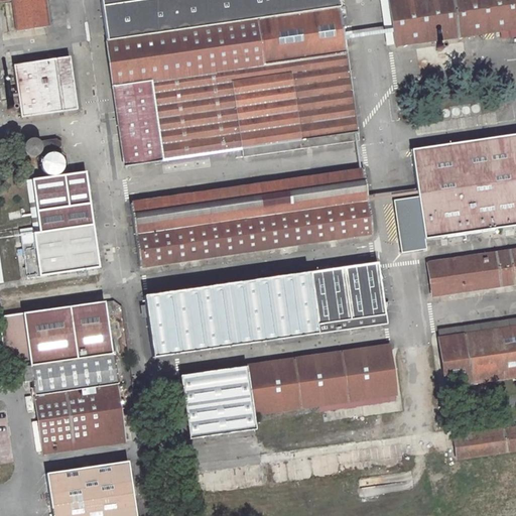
[(0,0),(0,1),(4,1),(9,31),(49,25),(45,0),(0,0)]
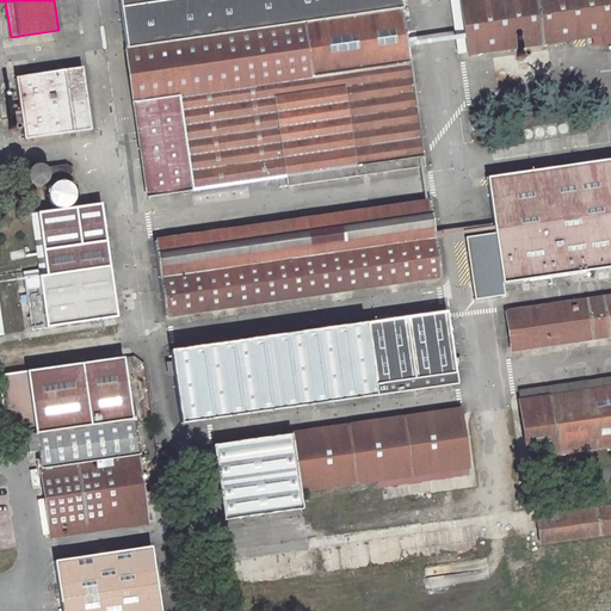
[(400,0),(121,0),(149,193),(288,174),(289,185),(424,165),(400,0)]
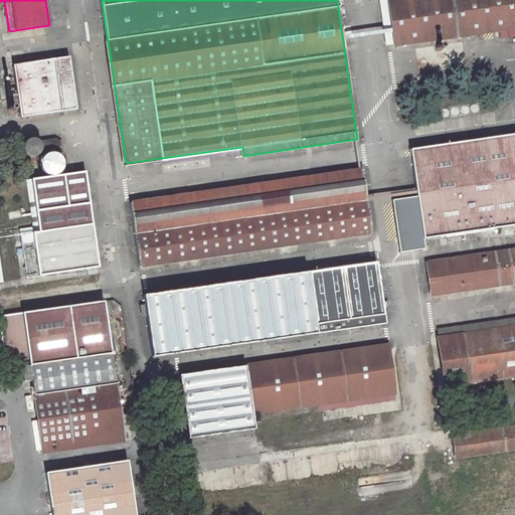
[(378,0),(385,45),(394,44),(387,0),(378,0)]
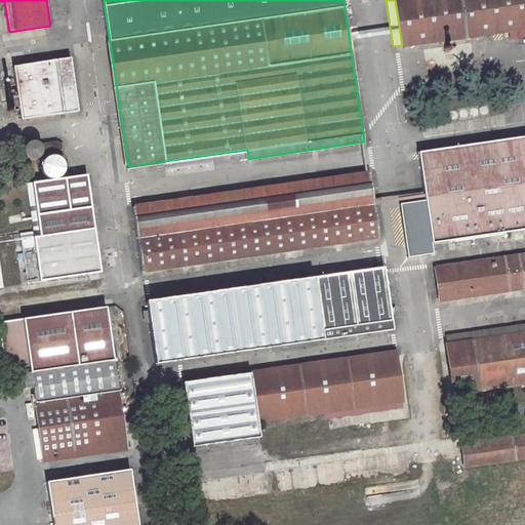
[(524,0),(395,0),(402,45),(446,39),(510,31),(512,40),(524,37),(524,135),(417,152),(432,243),(524,229),(524,252),(436,267),(440,298),(524,286),(524,331),(447,342),(454,391),(524,380),(524,0)]
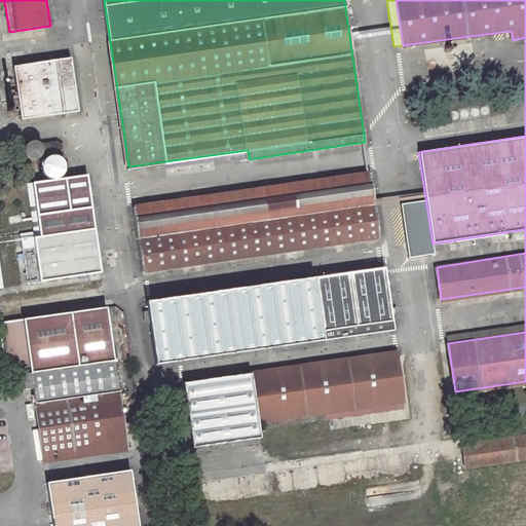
[(14,66),(19,97),(11,98),(12,108),(11,108),(11,110),(11,111),(11,113),(13,114),(15,114),(17,113),(19,111),(21,111),(22,119),(78,110),(71,58),(14,66)]
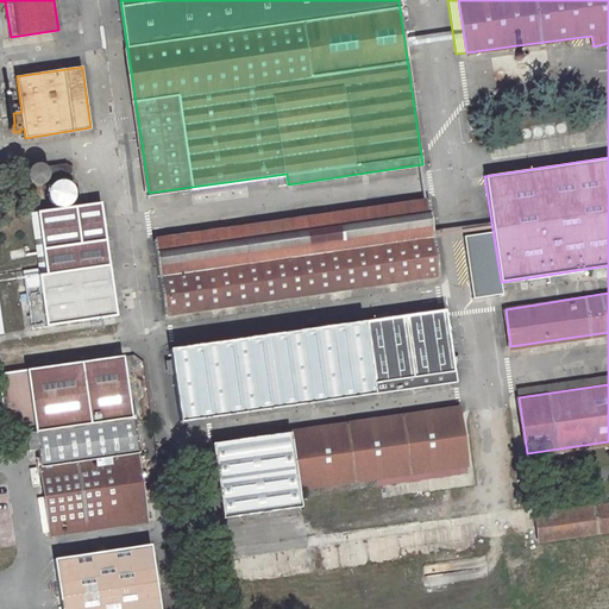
[(510,158),(512,146),(490,145),(490,156),(510,158)]
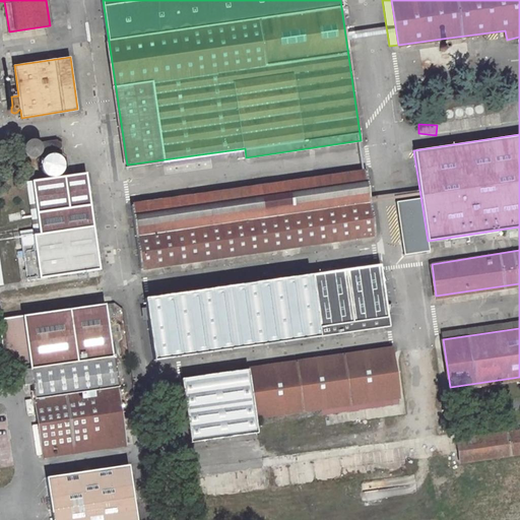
[(27,143),(25,147),(24,147),(24,149),(24,151),(25,155),(28,158),(31,159),(35,160),(37,159),(40,158),(43,155),(44,154),(44,152),(45,150),(43,145),(41,143),(39,141),(37,140),(31,141),(27,143)]
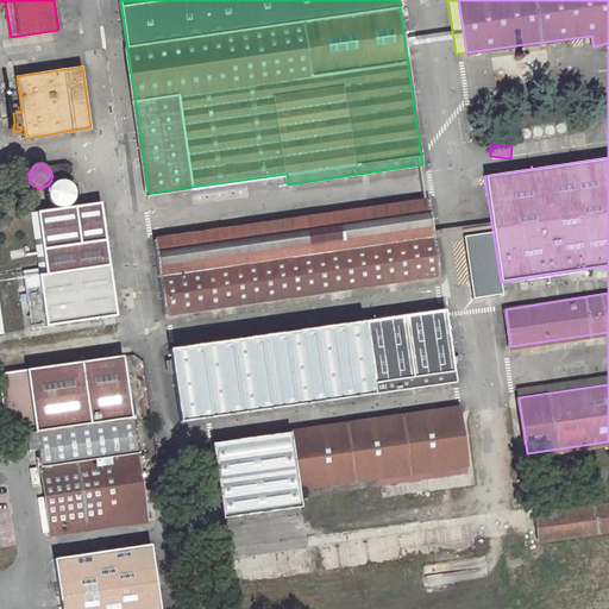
[(63,174),(66,176),(69,177),(71,177),(73,176),(75,174),(75,173),(75,170),(75,168),(73,165),(70,164),(68,164),(67,165),(63,167),(63,171),(63,174)]
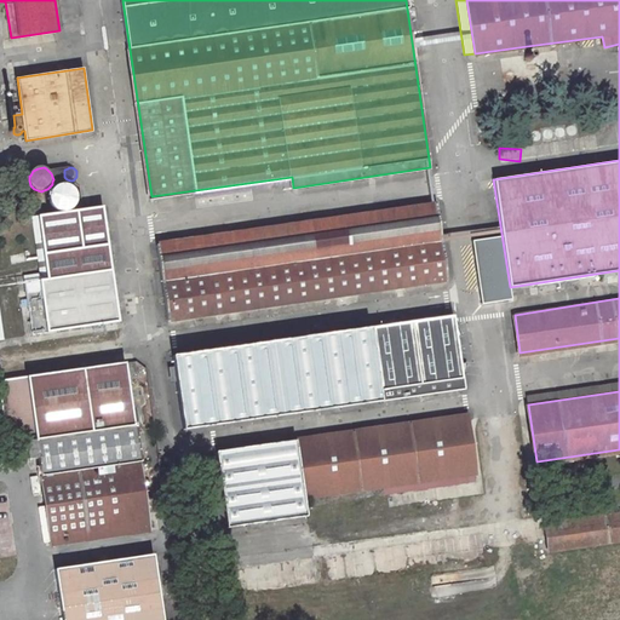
[(436,204),(159,244),(170,317),(447,277),(436,204)]
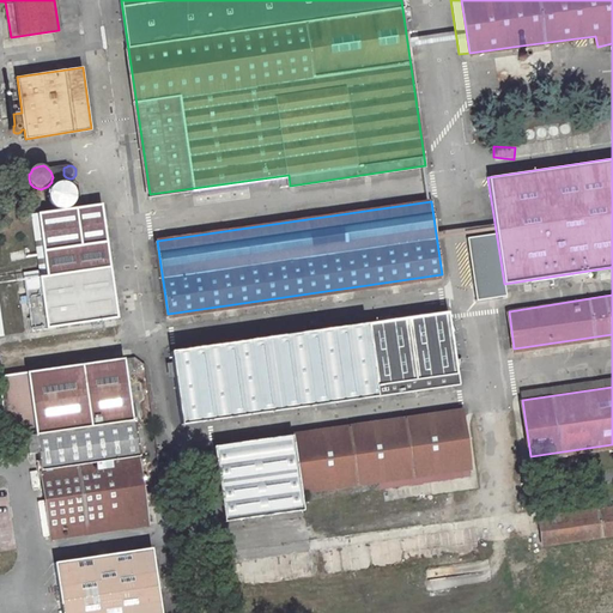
[(103,204),(40,213),(48,275),(25,279),(32,329),(120,316),(103,204)]
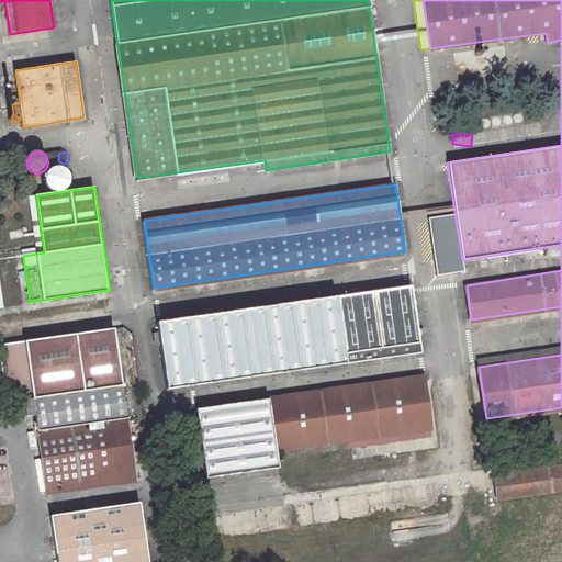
[(412,284),(158,321),(168,388),(422,351),(412,284)]
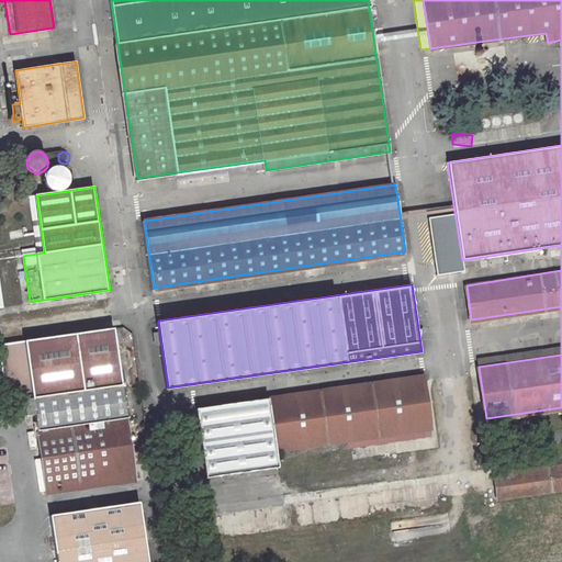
[(136,479),(127,417),(130,416),(124,384),(123,385),(114,327),(0,344),(0,353),(7,398),(24,396),(25,406),(35,405),(36,412),(47,492),(136,479)]
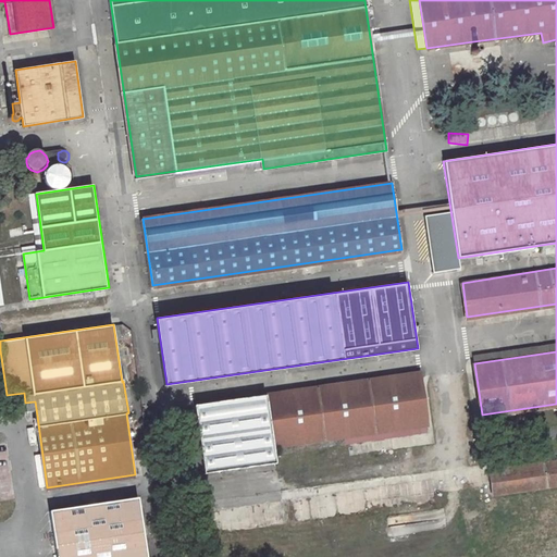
[(556,343),(472,355),(474,363),(556,351),(556,343)]
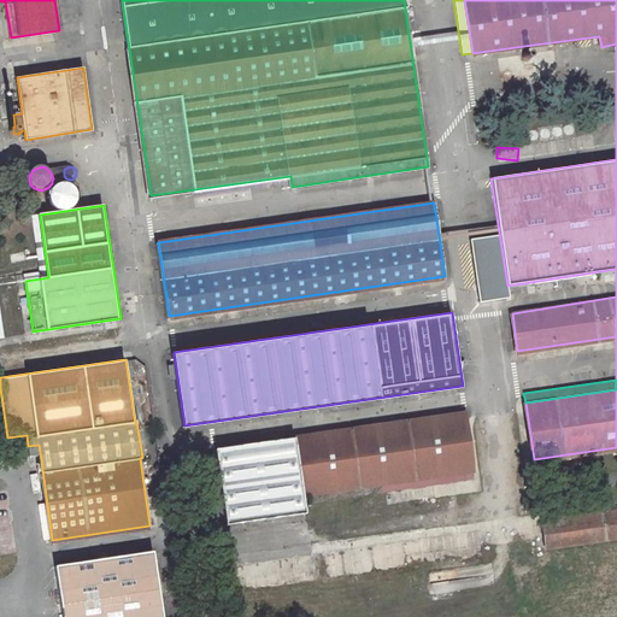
[(229,446),(218,447),(229,523),(306,511),(305,493),(386,481),(470,469),(472,468),(464,411),(281,439),(266,440),(245,444),(229,446)]
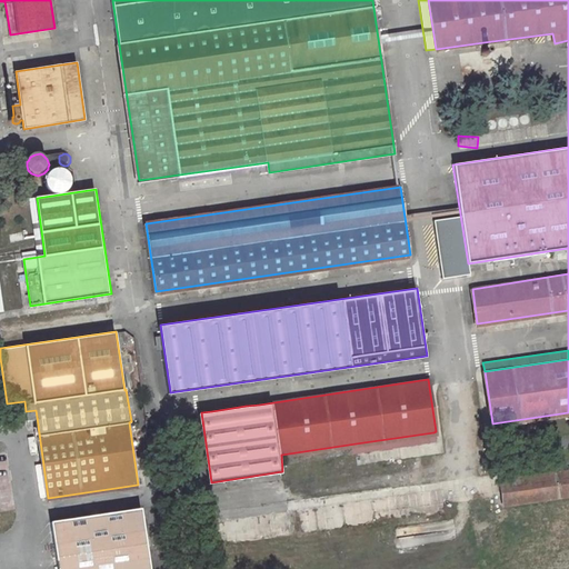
[(357,451),(436,440),(433,432),(356,443),(357,451)]
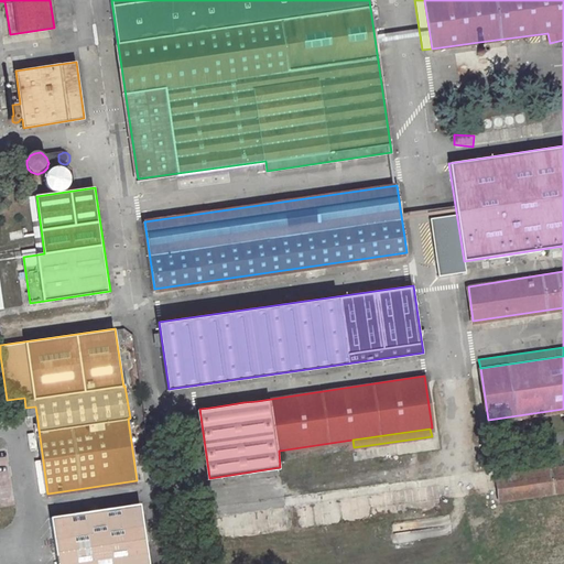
[(0,448),(0,503),(14,502),(7,447),(0,448)]
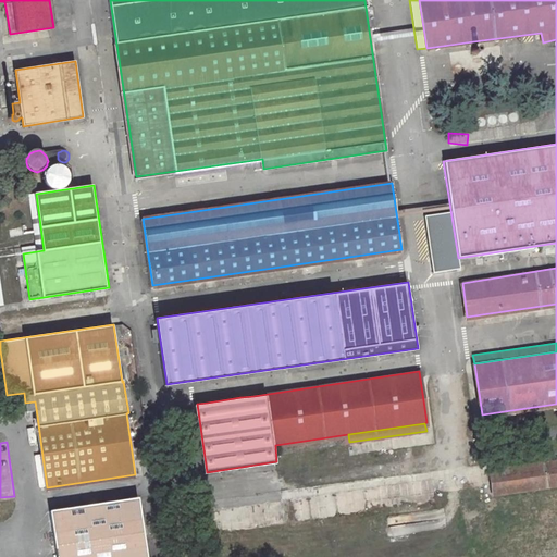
[(556,458),(490,469),(494,493),(556,483),(556,458)]
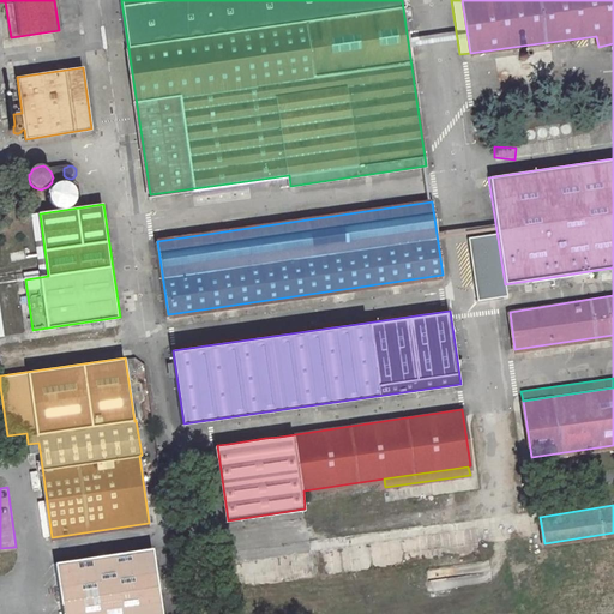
[(162,613),(154,545),(58,560),(64,613),(162,613)]
